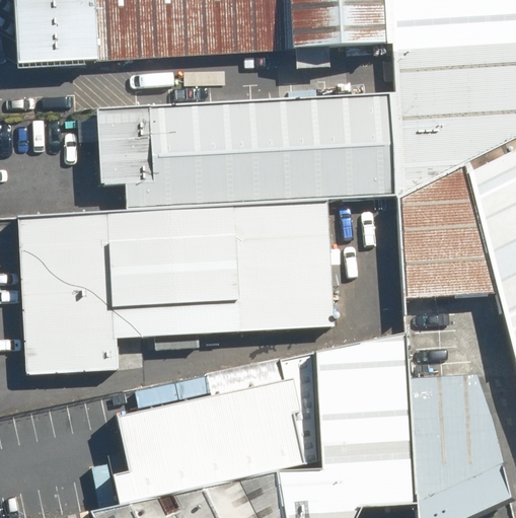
[(14,0),(19,64),(392,43),(389,0),(14,0)]
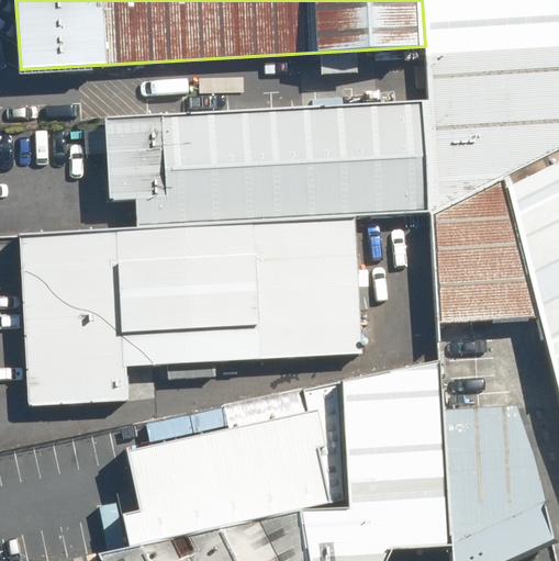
[(426,0),(429,48),(558,40),(558,0),(426,0)]
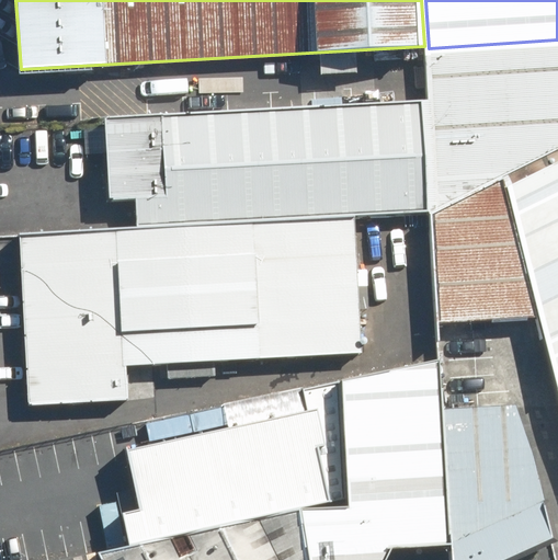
[(557,40),(429,48),(437,207),(503,174),(557,147),(557,40)]
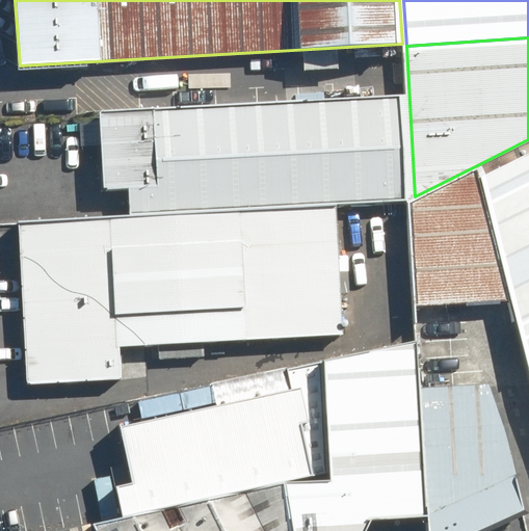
[(398,94),(99,111),(105,217),(332,204),(404,200),(398,94)]
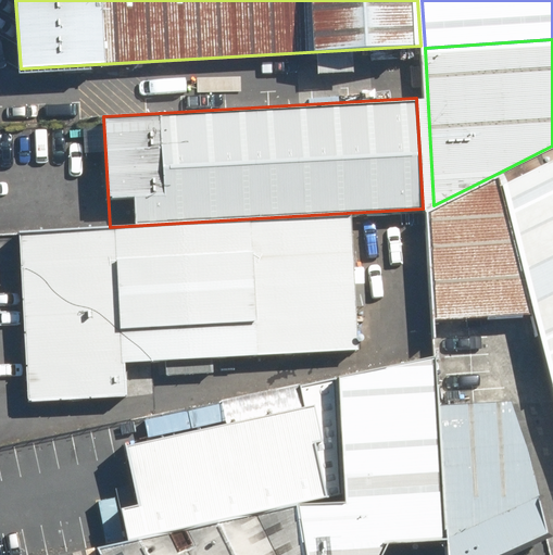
[(533,314),(552,390),(552,155),(500,181),(533,314)]
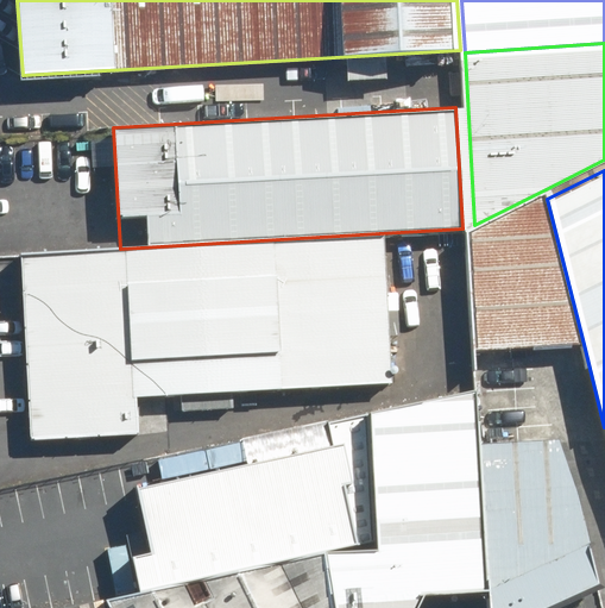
[(474,225),(476,349),(584,344),(547,199),(546,189),(474,225)]
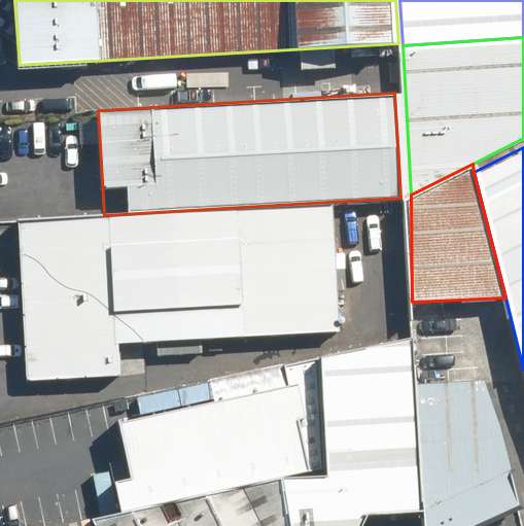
[(328,202),(104,215),(14,220),(24,381),(119,376),(117,343),(336,329),(328,202)]
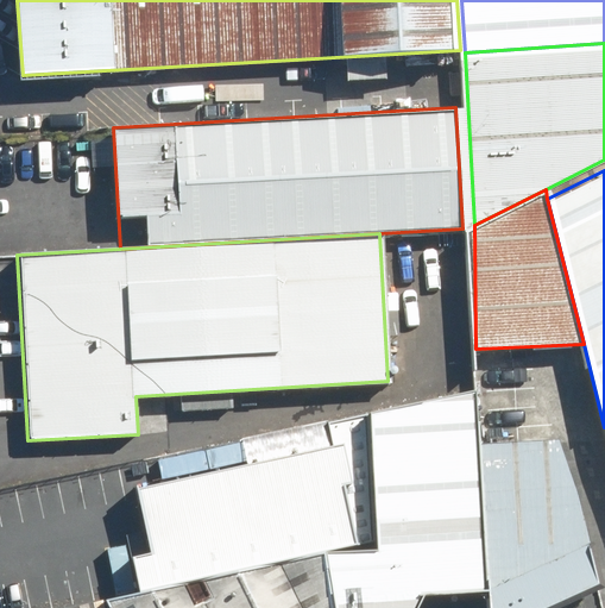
[(420,607),(426,596),(490,593),(478,440),(474,393),(375,413),(380,556),(326,558),(335,607),(420,607)]
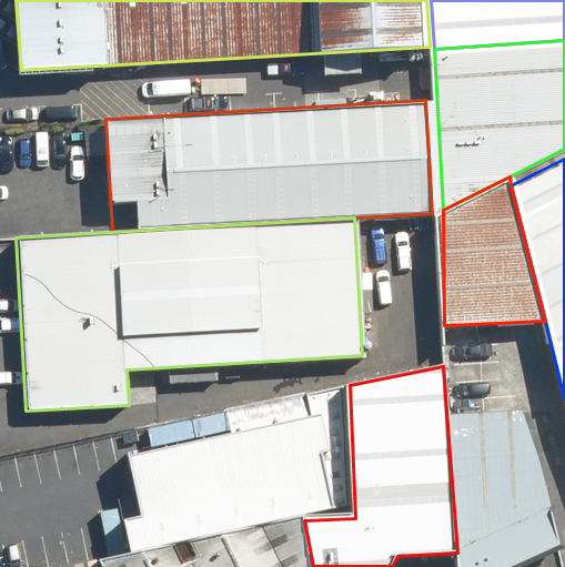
[(318,414),(133,455),(148,517),(125,523),(132,555),(352,505),(346,386),(313,393),(318,414)]
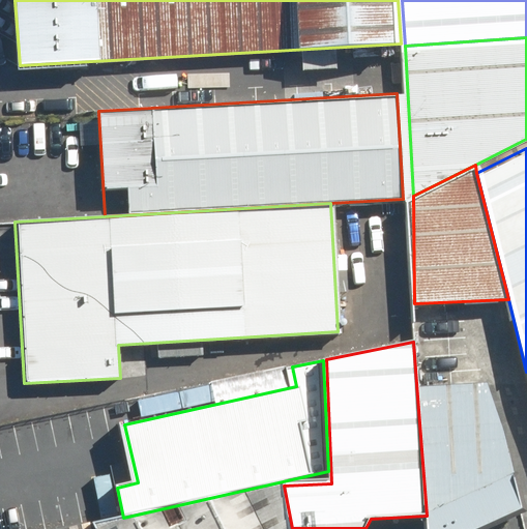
[(416,383),(427,516),(427,528),(479,528),(524,509),(494,380),(416,383)]
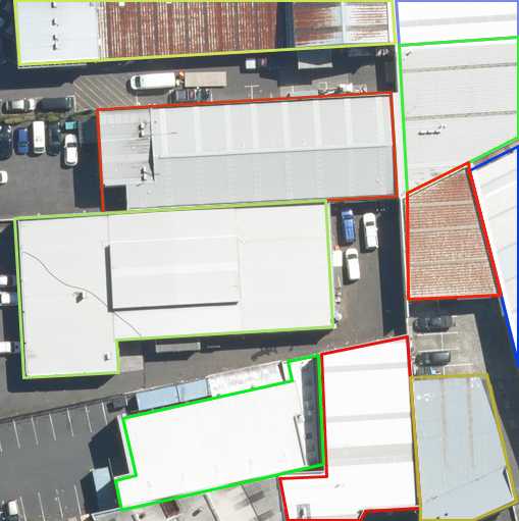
[(94,520),(288,520),(279,478),(94,520)]
